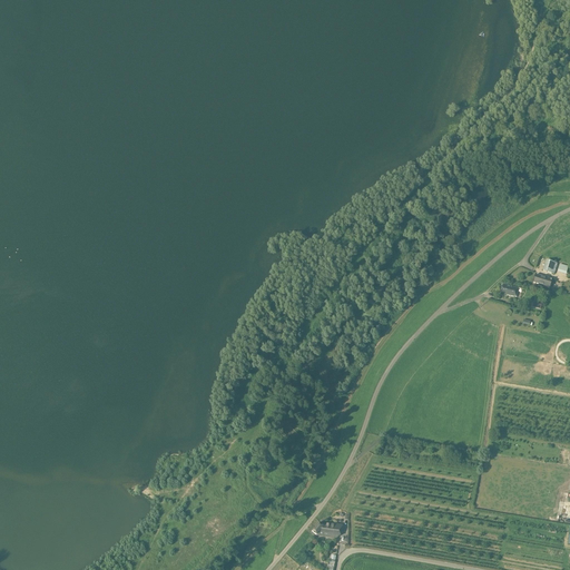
[(558,264),(546,259),(542,271),(554,274),(558,264)]
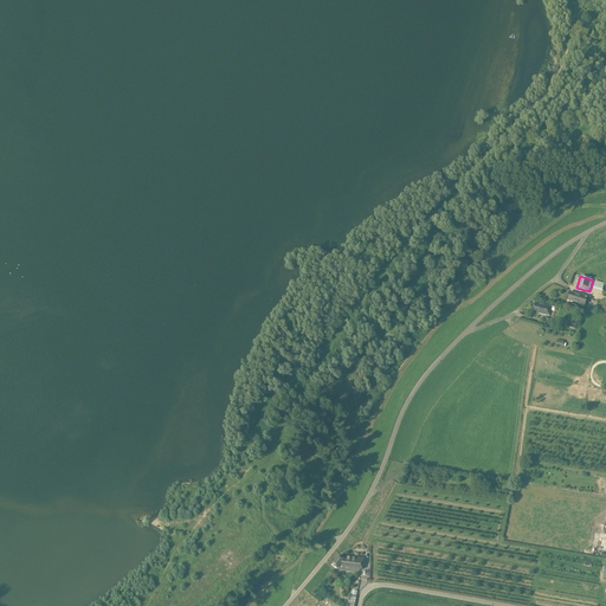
[(594,289),(604,291),(605,283),(597,281),(594,289)]
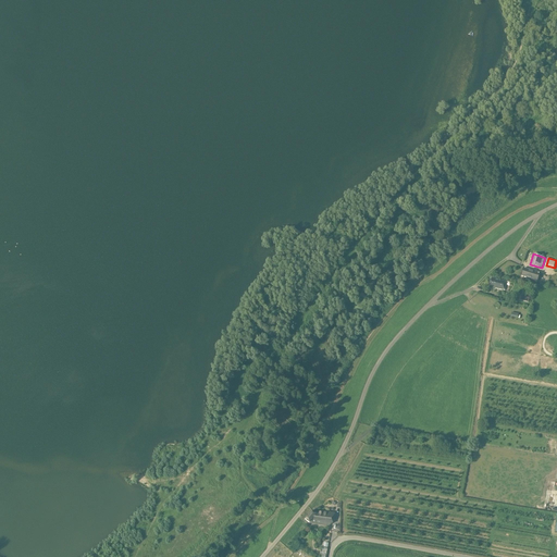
[(540,273),(524,269),(522,276),(529,279),(528,280),(536,283),(540,273)]
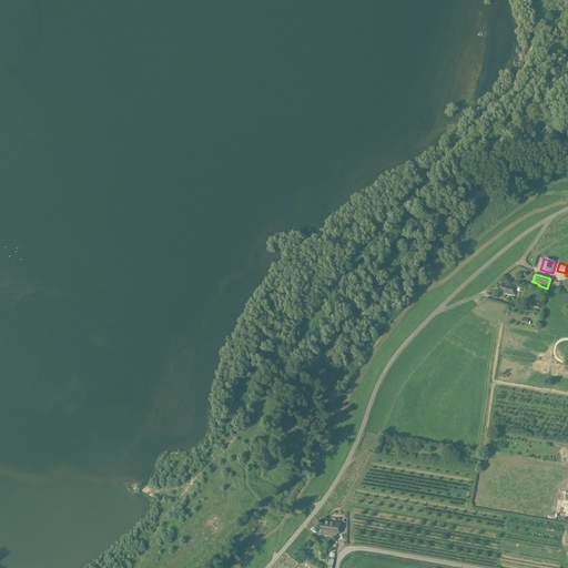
[(516,287),(501,284),(499,293),(515,296),(516,287)]
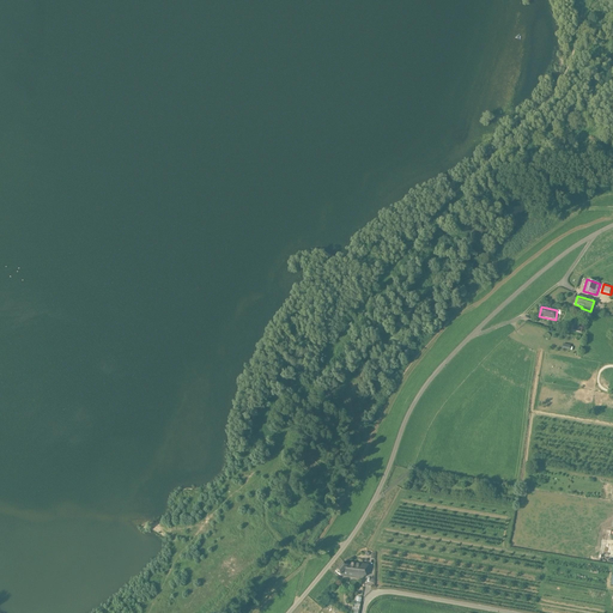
[(365,564),(351,562),(347,565),(344,562),(335,571),(340,576),(362,580),(365,564)]
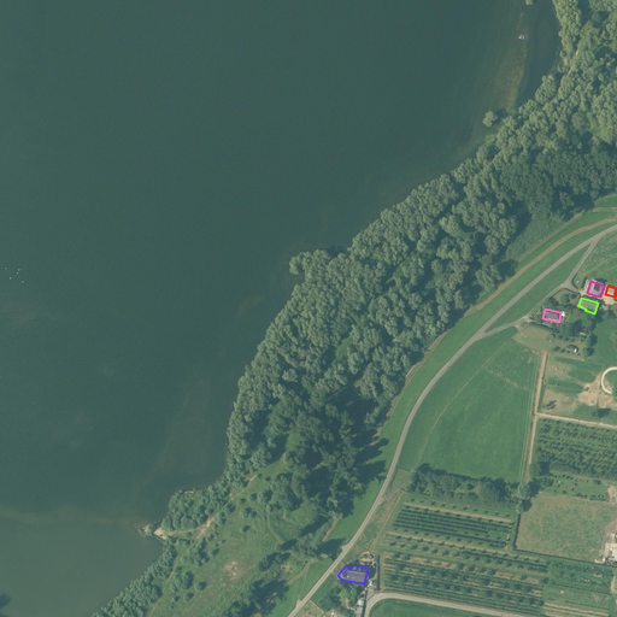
All buildings are outlined.
